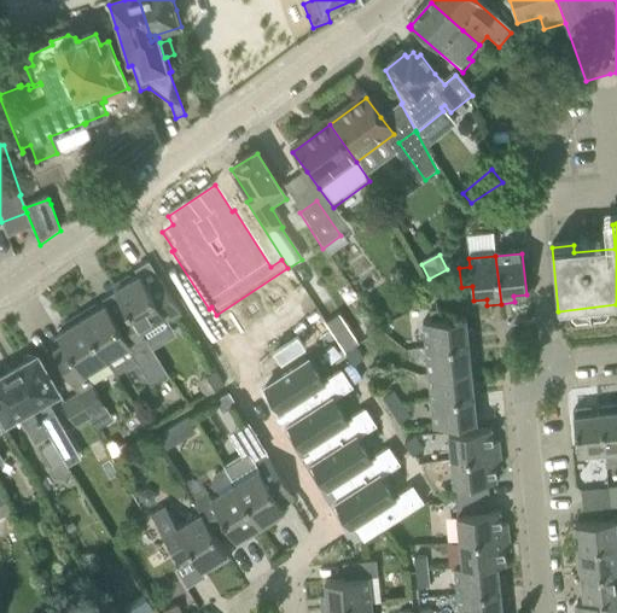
[(181,317),(159,282),(147,290),(140,278),(132,282),(129,279),(112,290),(126,311),(127,311),(140,334),(141,334),(164,320),(168,325),(181,317)]
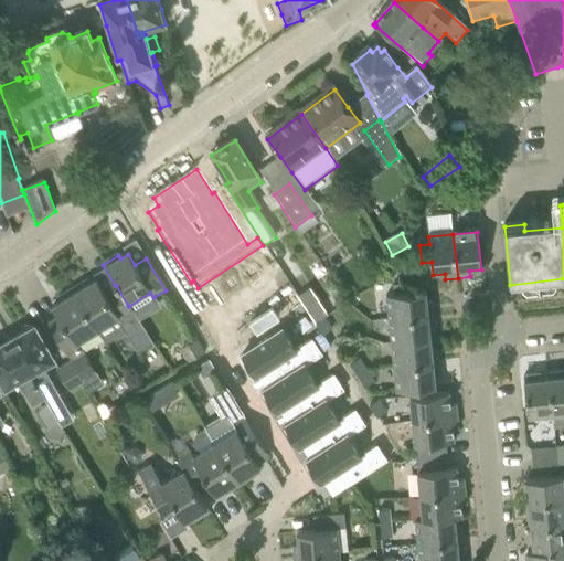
[(155,346),(129,306),(128,306),(116,285),(115,285),(104,292),(97,281),(75,295),(98,332),(119,319),(123,324),(121,328),(138,356),(155,346)]
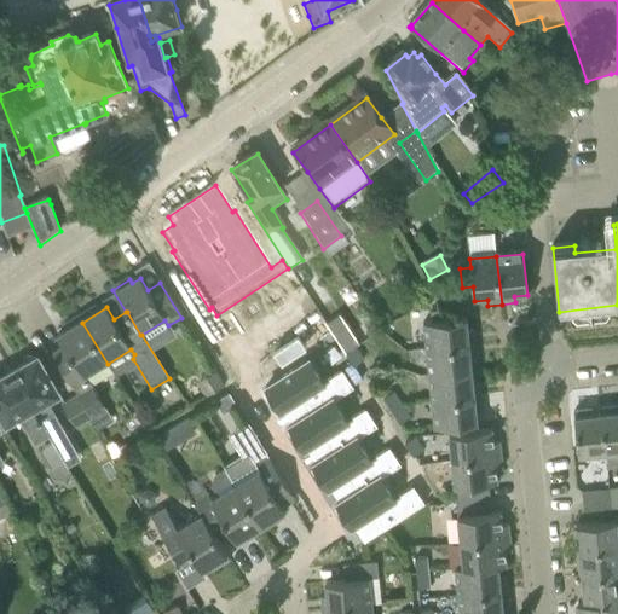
[(451,312),(432,314),(433,324),(423,325),(426,352),(475,347),(474,334),(468,334),(467,322),(452,323),(451,312)]
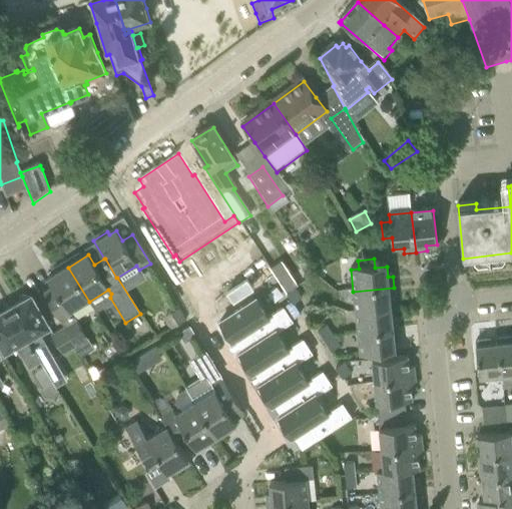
[(89,302),(68,268),(48,280),(54,290),(43,296),(60,324),(72,317),(70,313),(89,302)]
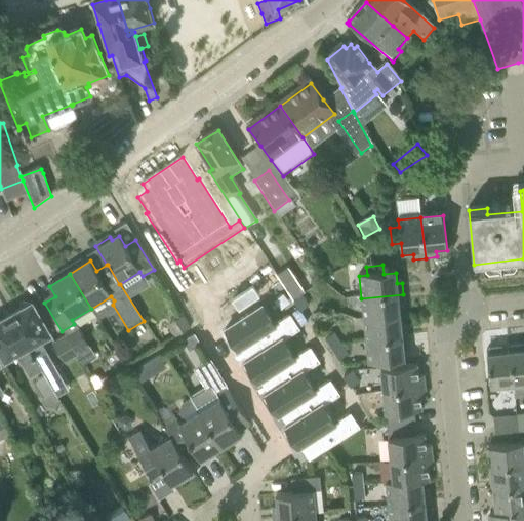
[(300,289),(289,296),(290,298),(293,302),(301,296),(305,294),(300,289)]
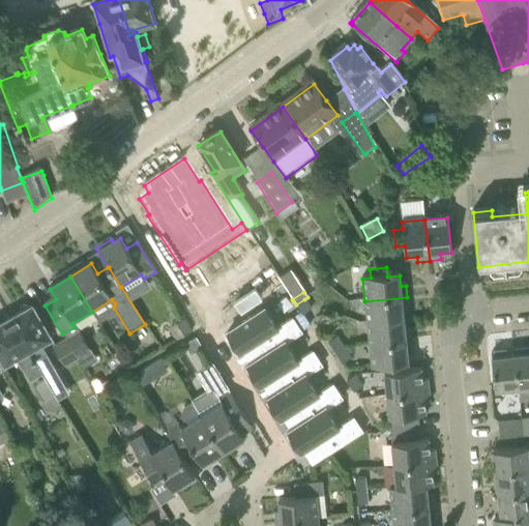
[(408,309),(407,297),(364,301),(368,324),(404,320),(403,310),(408,309)]
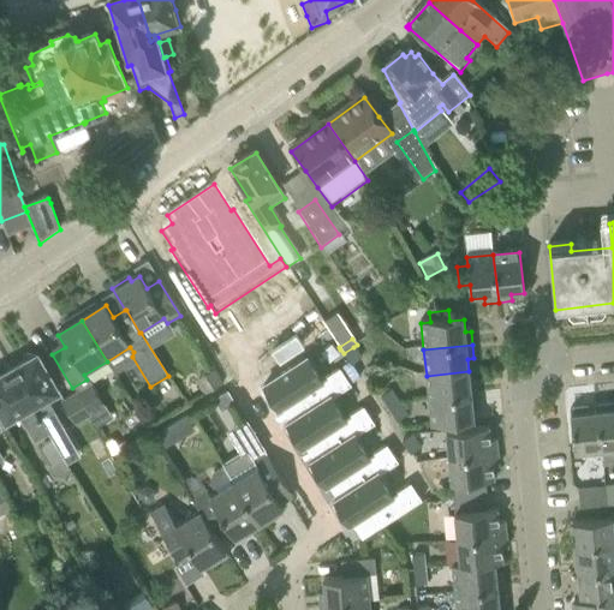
[(353,347),(344,353),(352,366),(362,360),(353,347)]
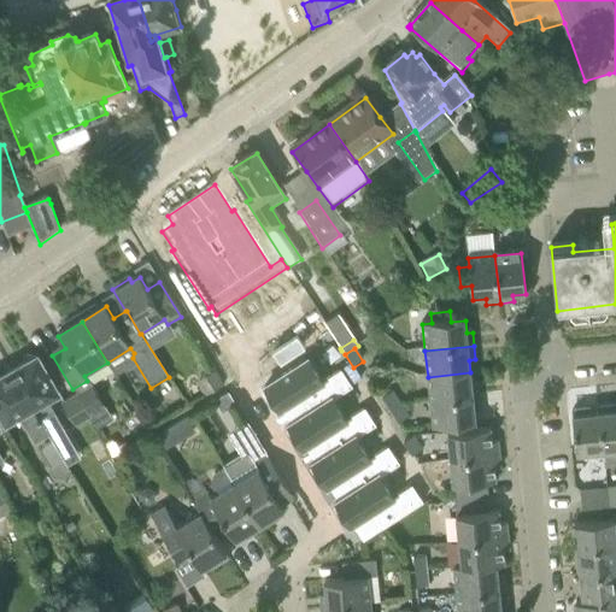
[(59,395),(50,378),(37,357),(11,372),(48,439),(62,430),(46,402),(59,395)]
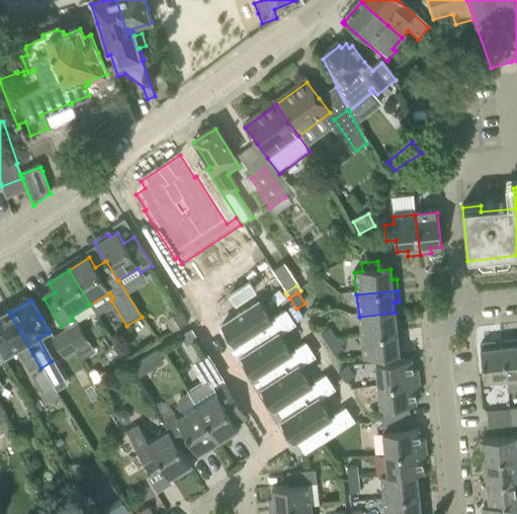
[(224,329),(222,330),(229,341),(231,340),(236,346),(253,335),(260,346),(261,347),(279,336),(280,336),(295,326),(286,312),(271,321),(259,303),(223,326),(224,329)]
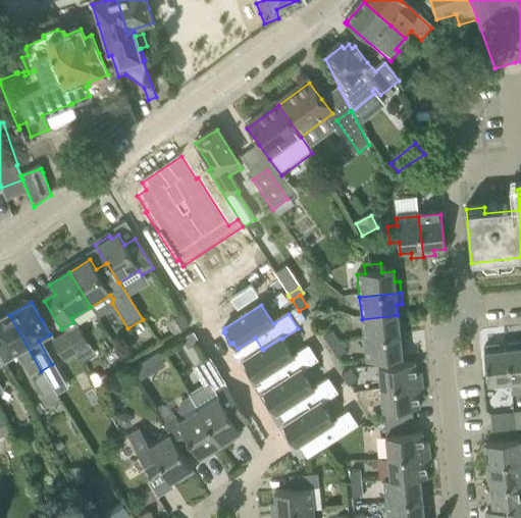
[(41,371),(9,315),(0,320),(0,351),(5,360),(16,354),(30,377),(41,371)]
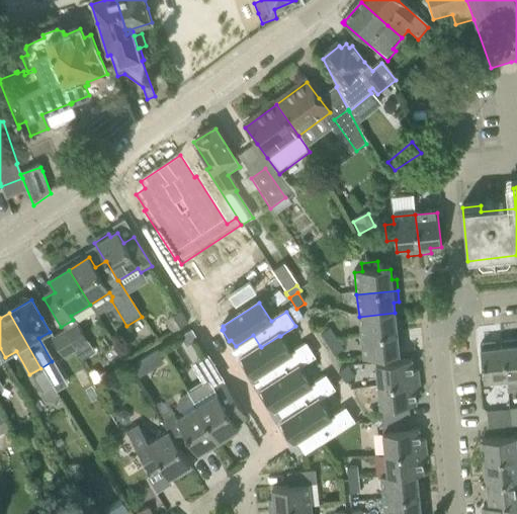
[(188,326),(181,313),(163,324),(171,336),(188,326)]
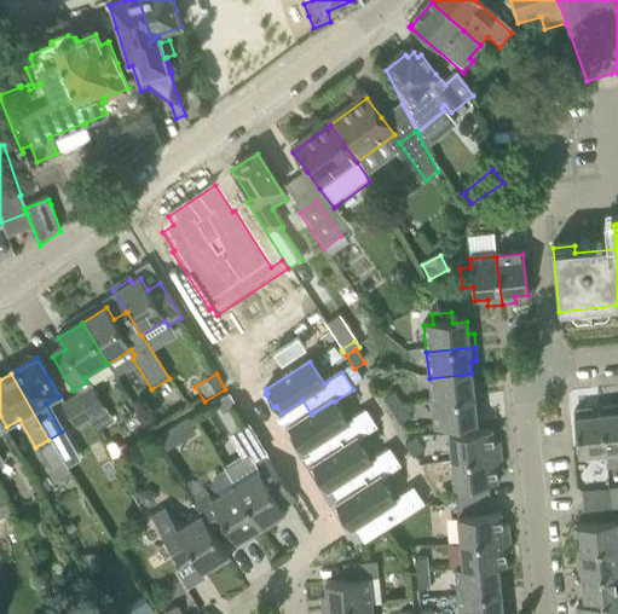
[(473,386),(472,374),(429,378),(432,404),(481,399),(480,386),(473,386)]
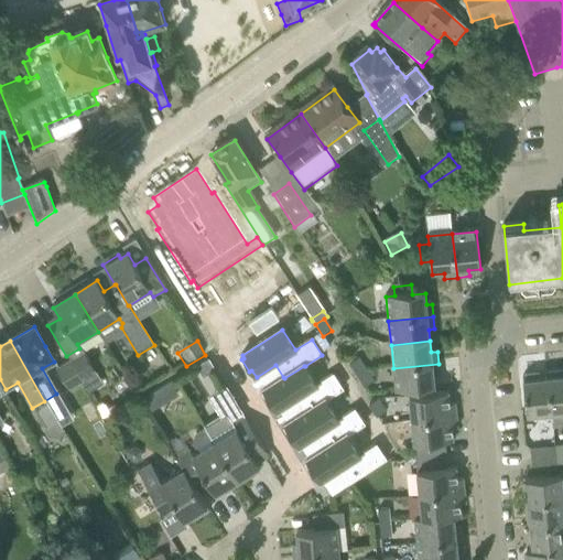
[(103,383),(85,354),(68,364),(83,388),(85,392),(103,383)]
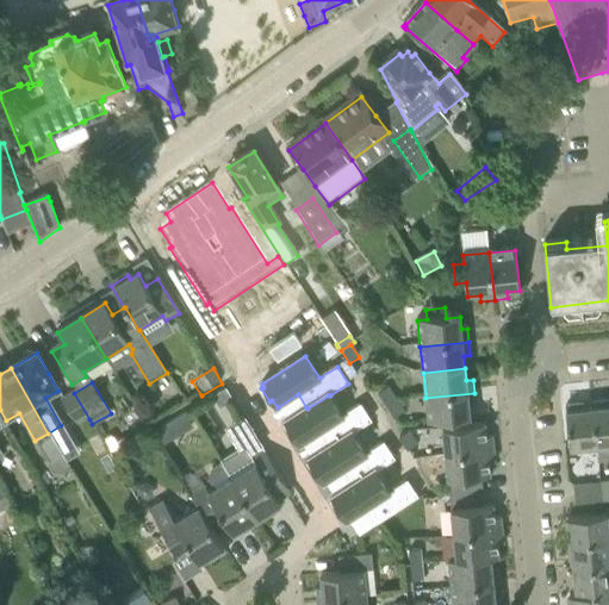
[(234,401),(227,390),(212,398),(219,410),(234,401)]
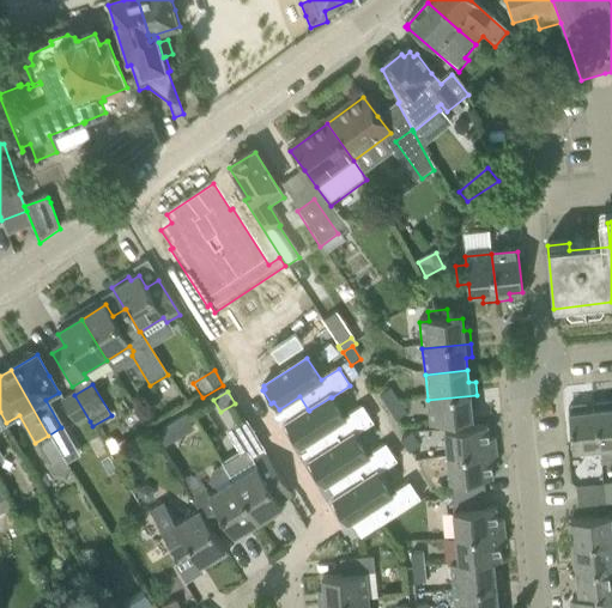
[(380,397),(388,411),(398,405),(389,391),(380,397)]
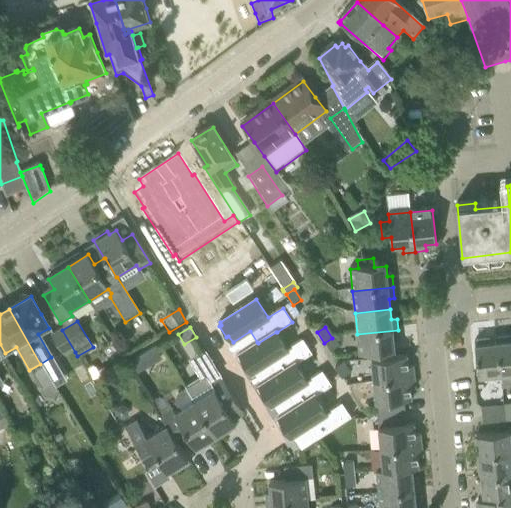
[(75,352),(62,330),(52,336),(65,358),(75,352)]
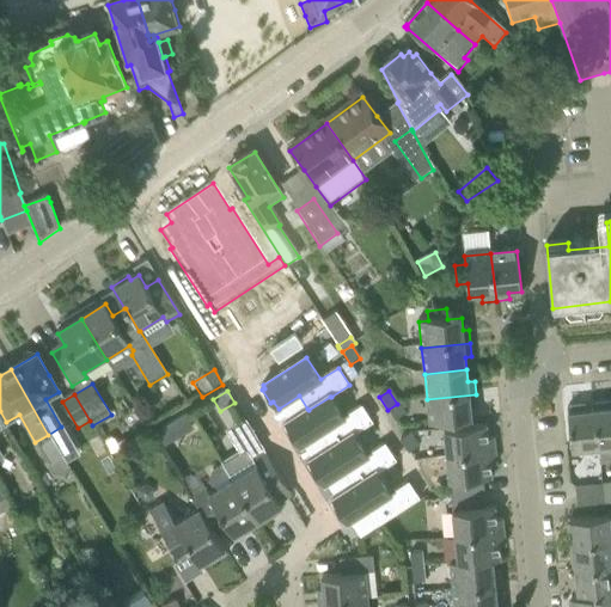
[(477,408),(476,394),(427,399),(429,425),(472,422),(471,409),(477,408)]
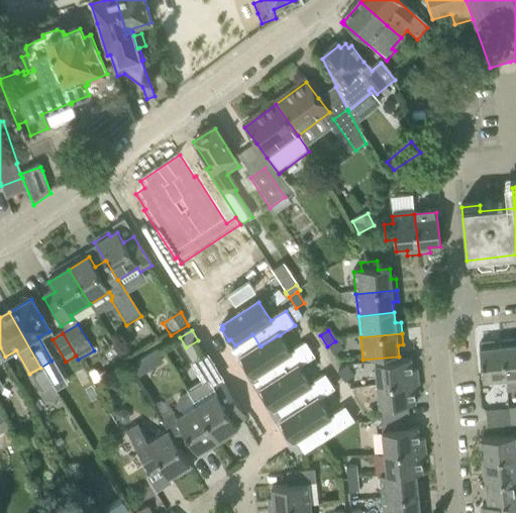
[(243,361),(241,362),(248,373),(250,372),(254,378),(273,367),(280,378),(281,379),(299,367),(299,368),(315,357),(306,343),(291,352),(280,335),(279,335),(261,346),(260,345),(241,357),(243,361)]
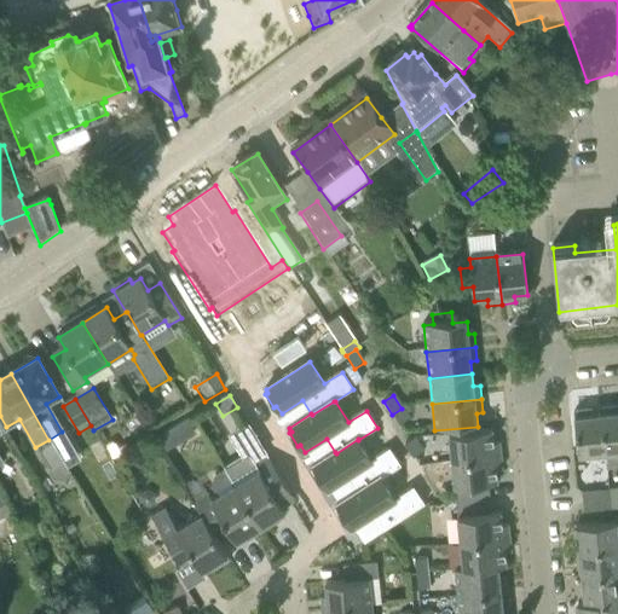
[(410,421),(402,409),(392,415),(400,428),(410,421)]
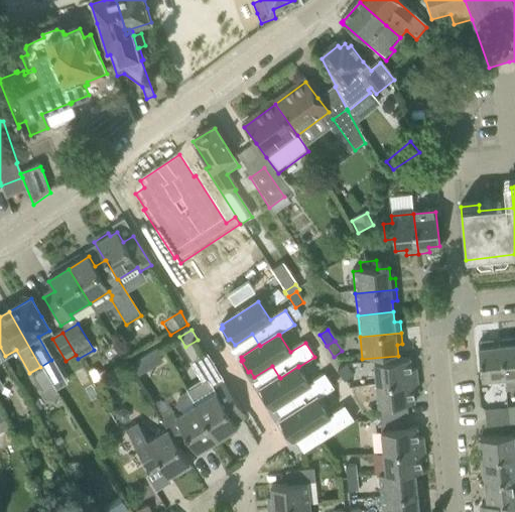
[(514,342),(500,344),(500,347),(501,347),(504,379),(514,378),(514,342)]
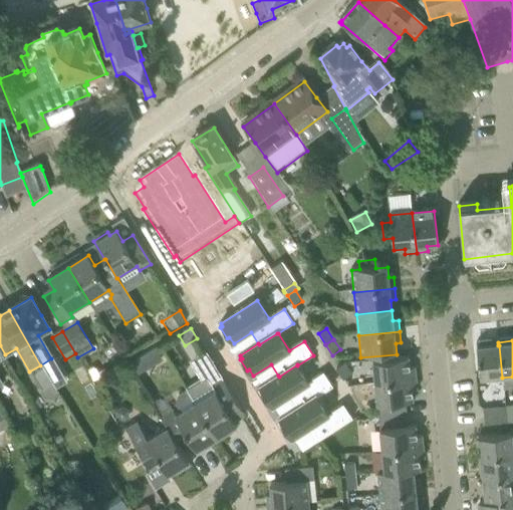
[(499,345),(498,345),(492,346),(491,342),(477,344),(480,380),(502,377),(499,345)]
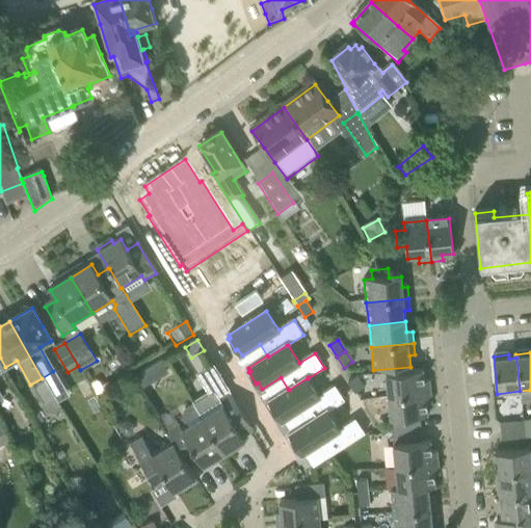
[(250,426),(231,395),(216,371),(205,377),(214,394),(194,406),(203,420),(227,458),(240,450),(238,446),(245,442),(240,433),(250,426)]
